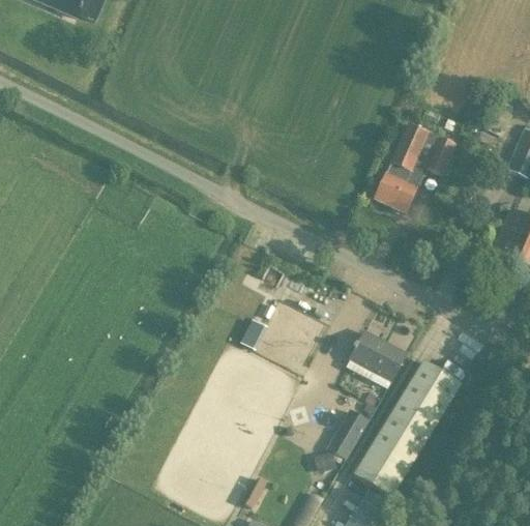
[(39,0),(77,17),(83,0),(39,0)]
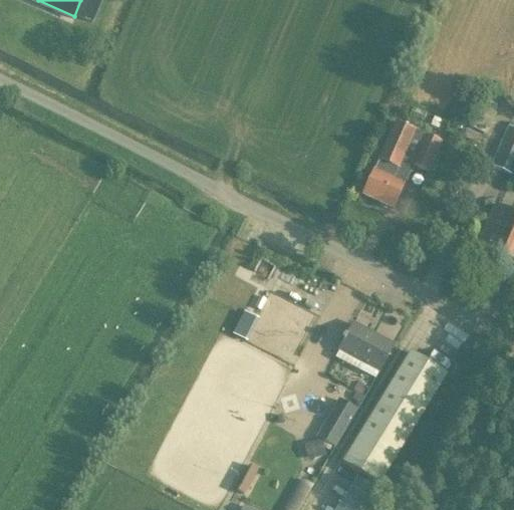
[(483,96),(479,104),(493,110),(497,103),(483,96)]
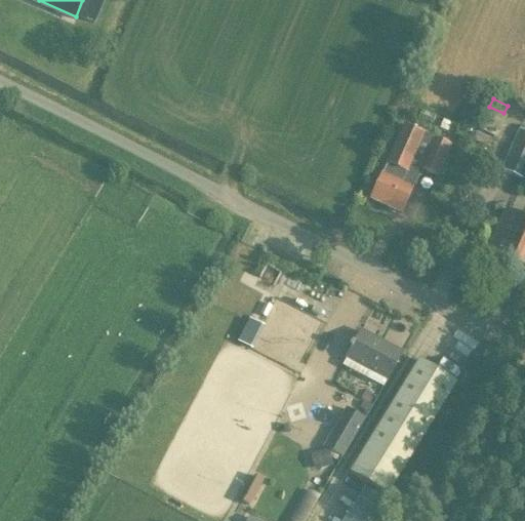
[(449,121),(443,118),(439,125),(446,128),(449,121)]
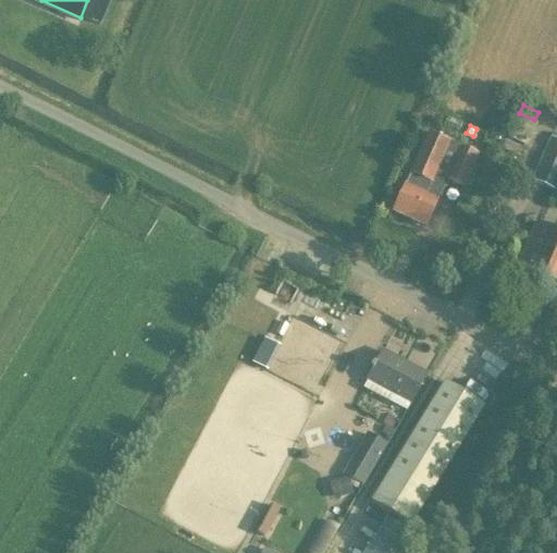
[(512,127),(509,135),(524,143),(528,134),(512,127)]
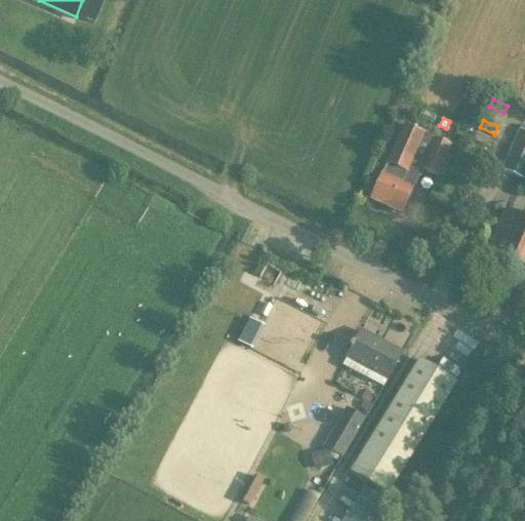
[(437,173),(450,143),(404,122),(371,197),(402,210),(402,211),(418,172),(419,173),(422,166),(437,173)]
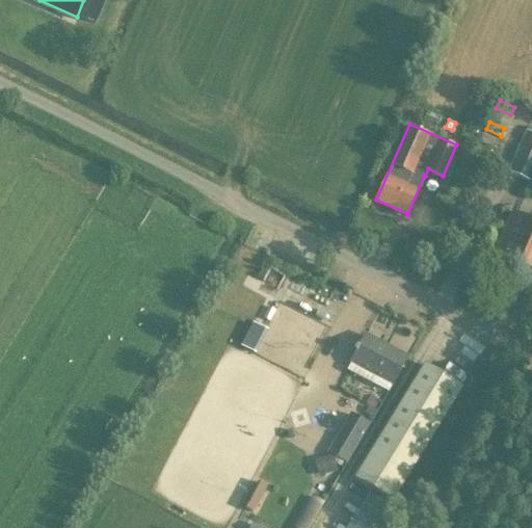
[(531,180),(531,178),(531,129),(527,127),(508,169),(531,180)]
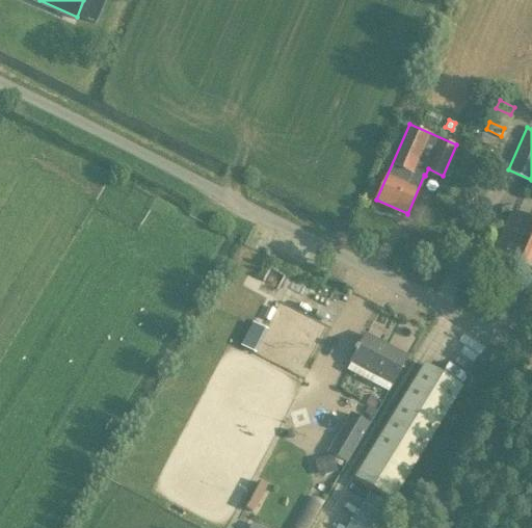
[(531,218),(512,210),(495,253),(529,267),(530,265),(531,265),(531,218)]
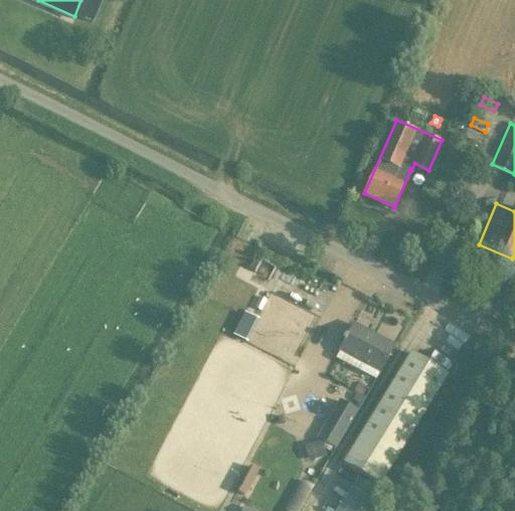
[(244,311),(233,333),(247,340),(259,318),(244,311)]
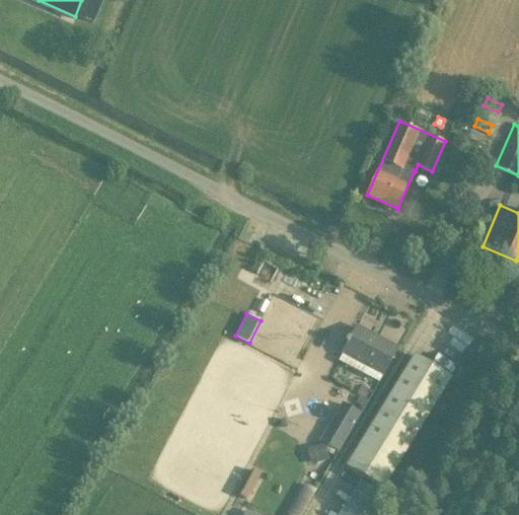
[(384,374),(398,347),(359,325),(344,353),(384,374)]
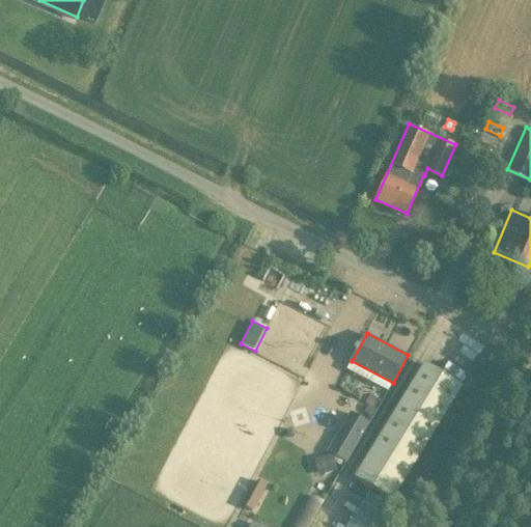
[(391,500),(462,386),(424,362),(353,477),(391,500)]
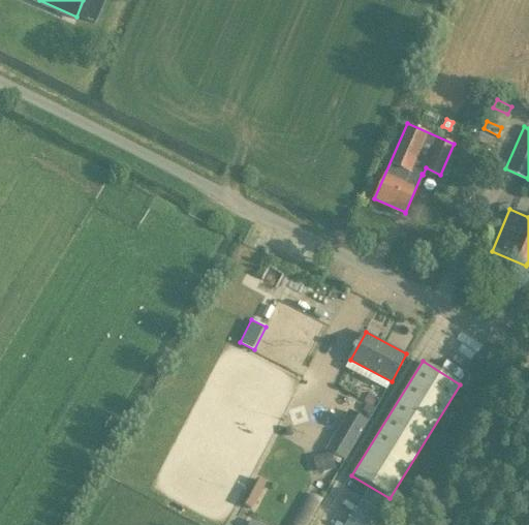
[(364,409),(372,413),(375,407),(367,403),(364,409)]
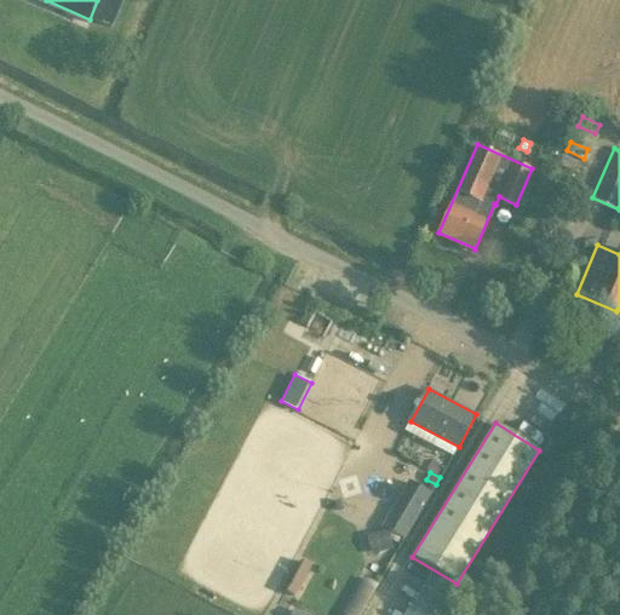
[(402,535),(429,492),(411,481),(384,524),(402,535)]
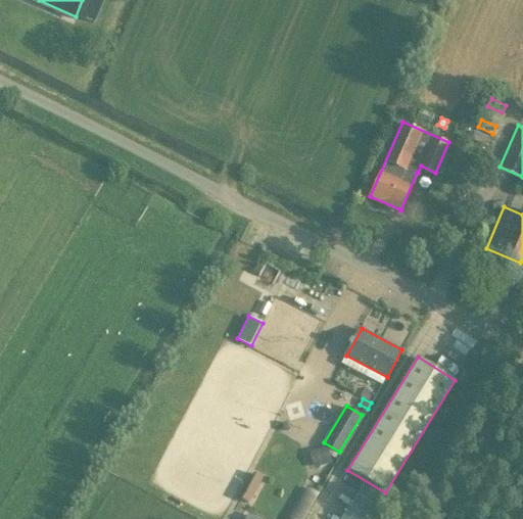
[(320,464),(330,461),(326,445),(310,451),(313,461),(320,464)]
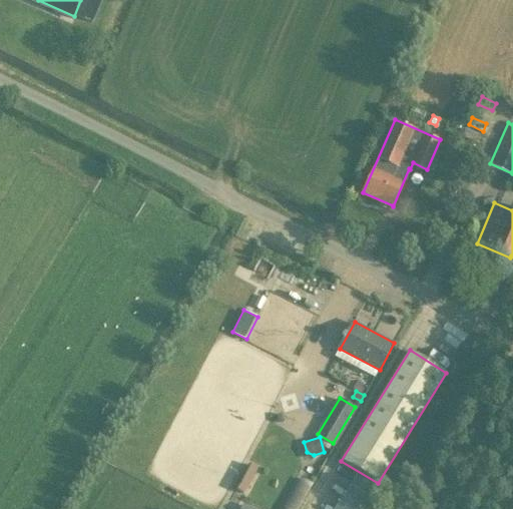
[(258,468),(249,463),(235,487),(243,492),(258,468)]
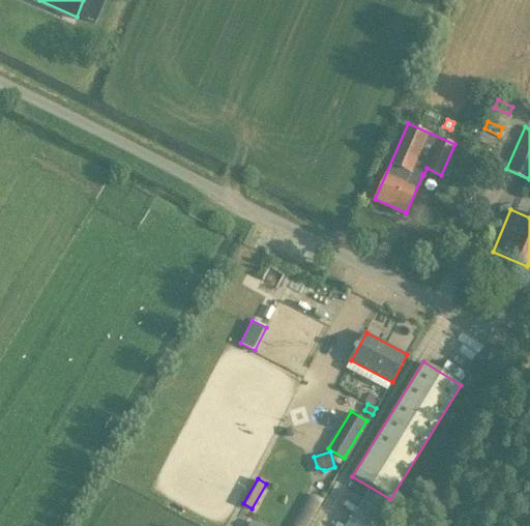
[(384,509),(389,501),(367,488),(362,496),(384,509)]
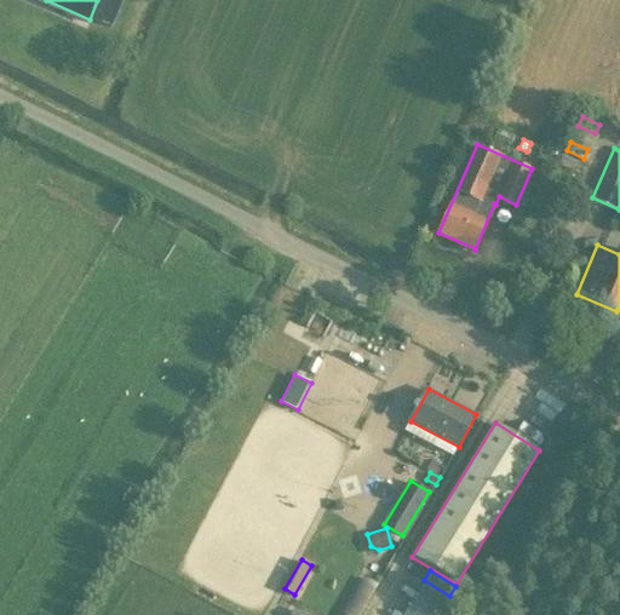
[(362,578),(340,614),(360,614),(377,586),(362,578)]
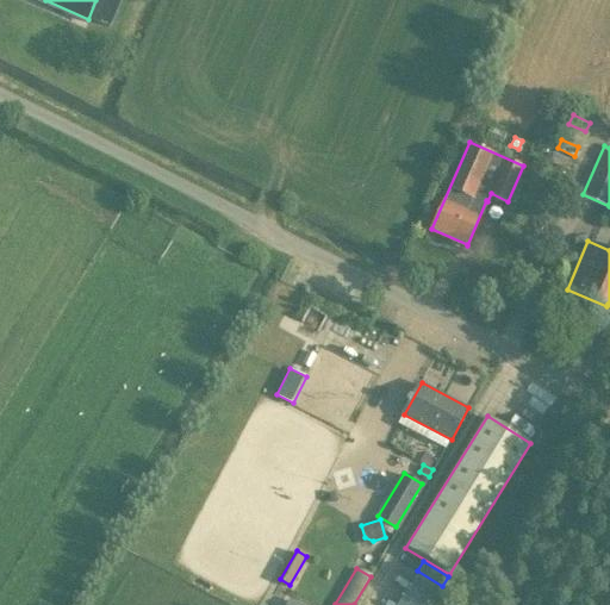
[(435,597),(442,586),(417,571),(410,582),(435,597)]
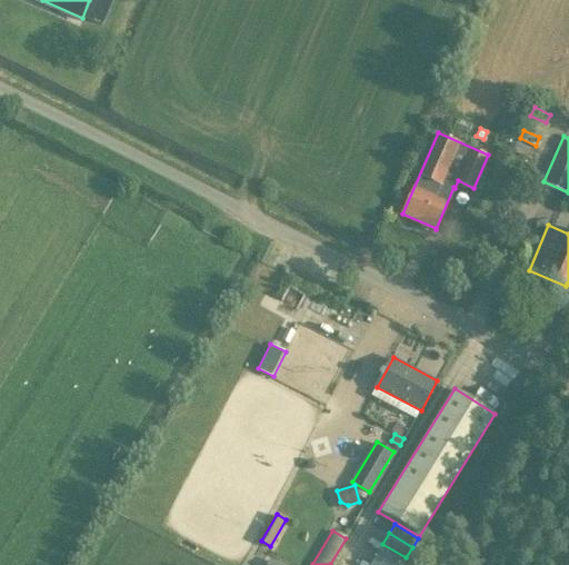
[(260,544),(255,553),(263,557),(270,546),(261,541),(260,544)]
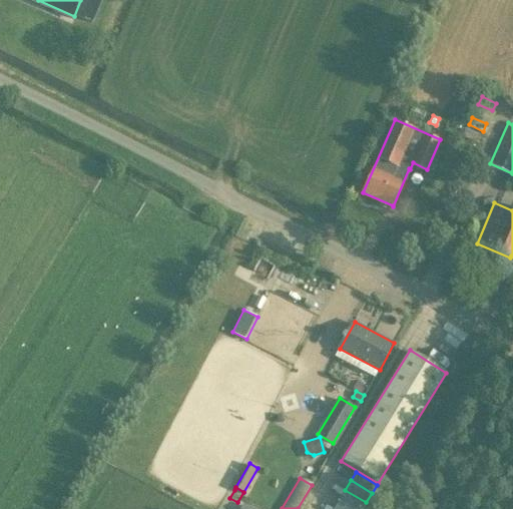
[(361,508),(366,502),(345,490),(333,508),(361,508)]
